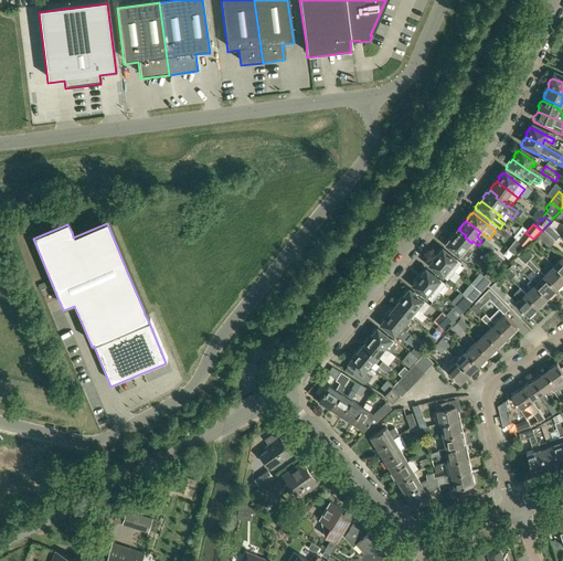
[(543,233),(554,244),(559,240),(549,228),(543,233)]
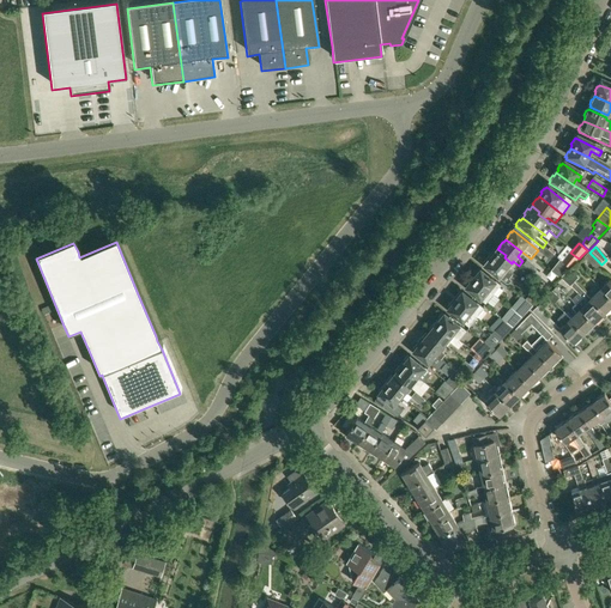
[(491,256),(489,260),(504,272),(508,267),(510,269),(514,265),(512,263),(504,257),(506,255),(497,249),(495,253),(494,251),(490,255),(491,256)]
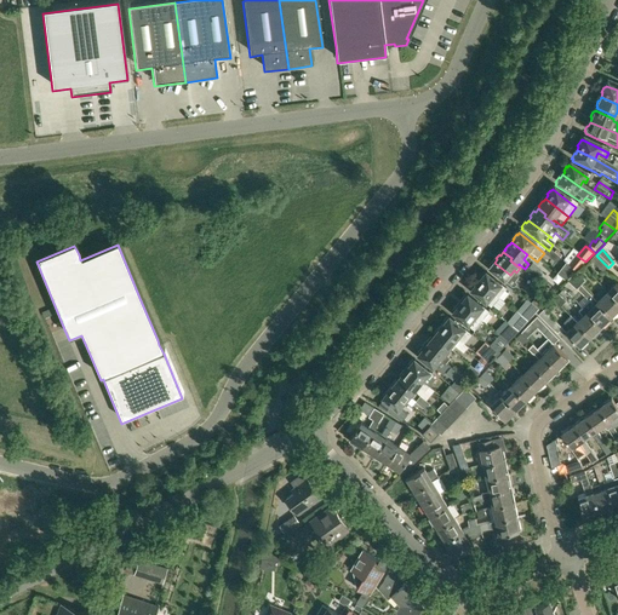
[(559,260),(553,256),(547,252),(542,257),(554,266),(559,260)]
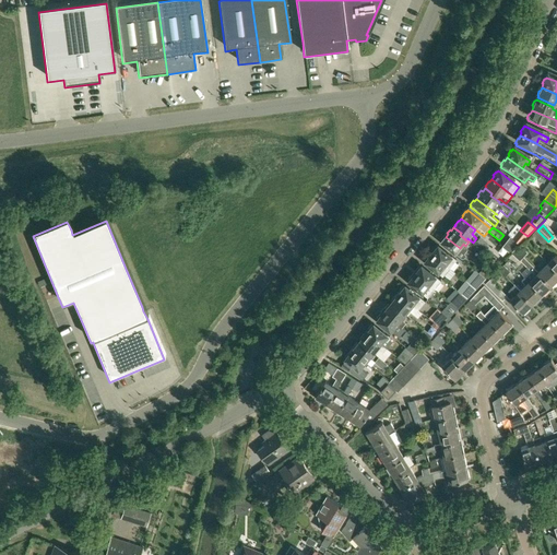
[(518,247),(528,236),(520,231),(511,241),(518,247)]
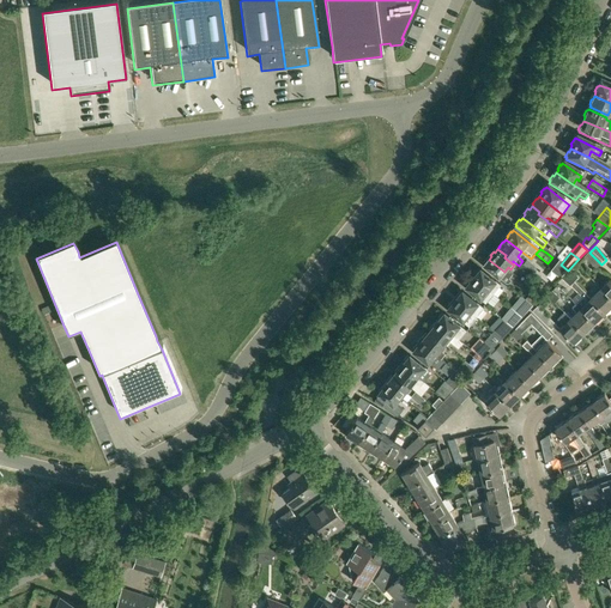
[(582,260),(594,272),(599,266),(587,255),(582,260)]
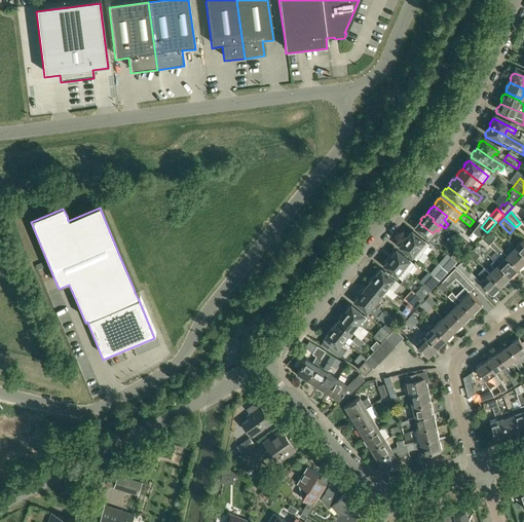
[(438,238),(433,233),(419,223),(417,225),(416,225),(413,229),(414,229),(413,230),(428,243),(433,247),(434,247),(437,244),(435,241),(438,238)]
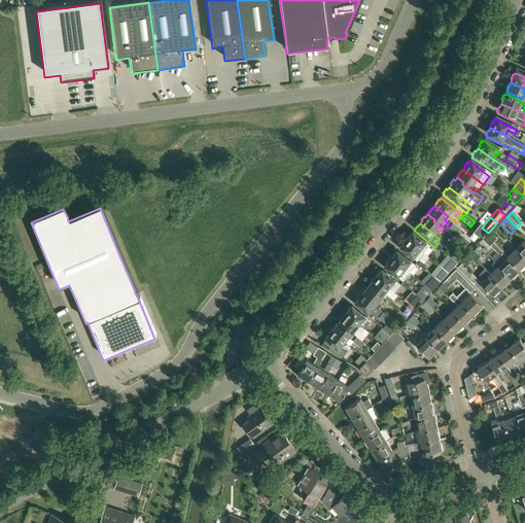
[(451,228),(448,231),(455,238),(458,234),(451,228)]
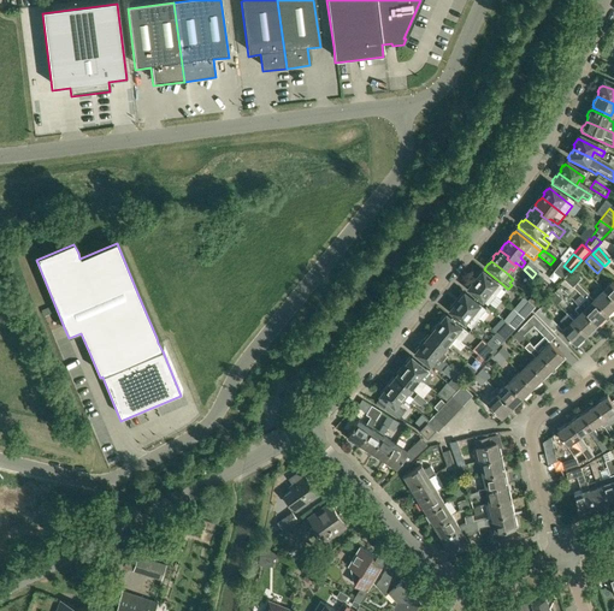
[(530,282),(532,278),(524,270),(523,268),(519,273),(530,282)]
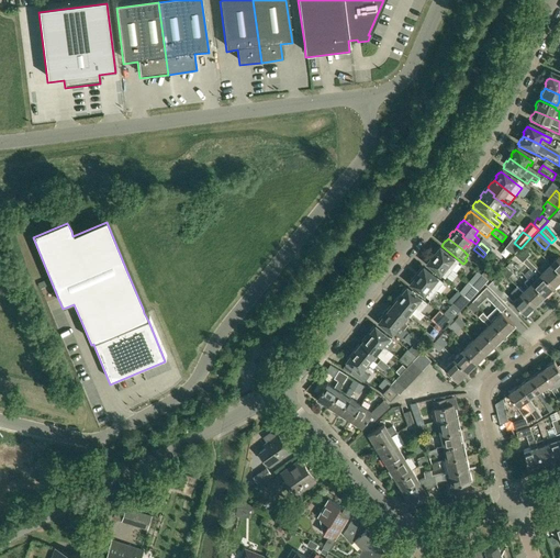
[(434,256),(432,259),(450,274),(457,265),(438,250),(437,252),(436,250),(433,255),(434,256)]
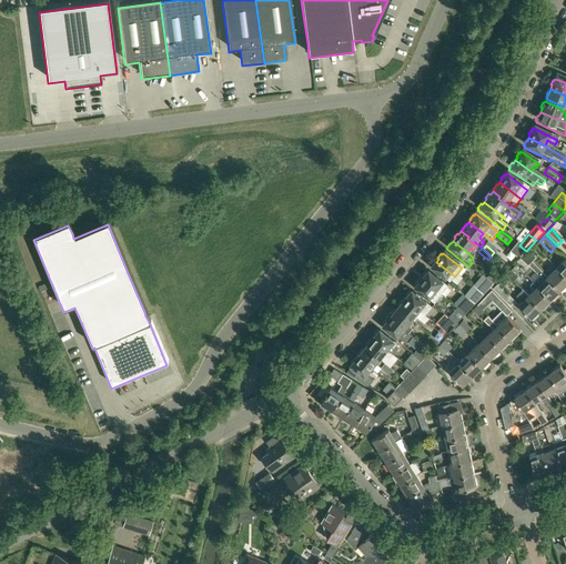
[(526,253),(523,257),(529,264),(534,261),(526,253)]
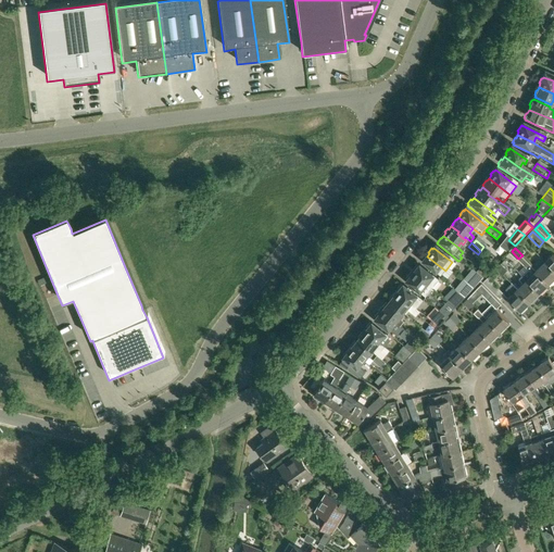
[(533,274),(518,259),(512,251),(507,256),(514,263),(515,262),(527,273),(520,279),(537,297),(539,298),(544,292),(543,290),(546,287),(533,274)]
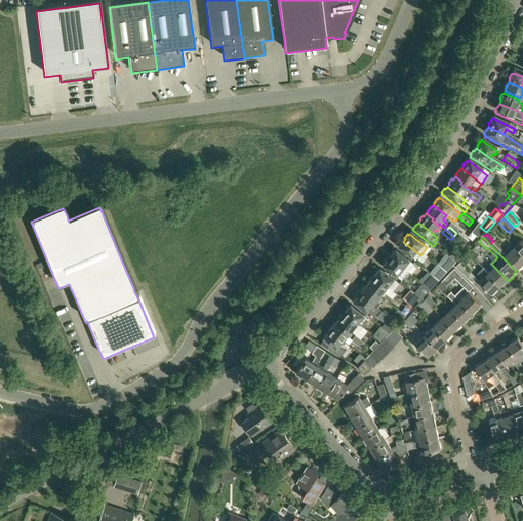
[(522,242),(521,241),(512,250),(522,261),(522,242)]
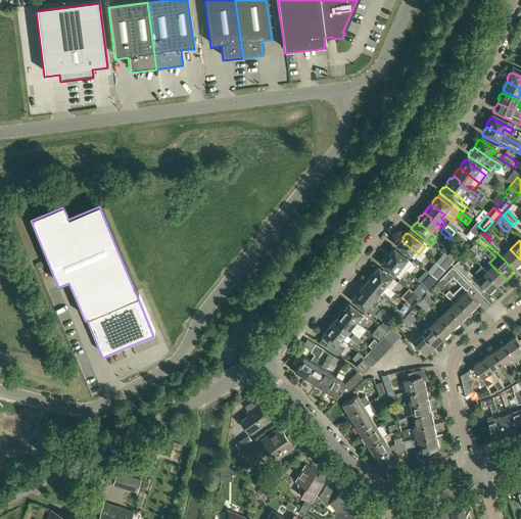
[(419,254),(401,241),(399,243),(398,242),(395,246),(396,246),(395,248),(413,263),(419,254)]
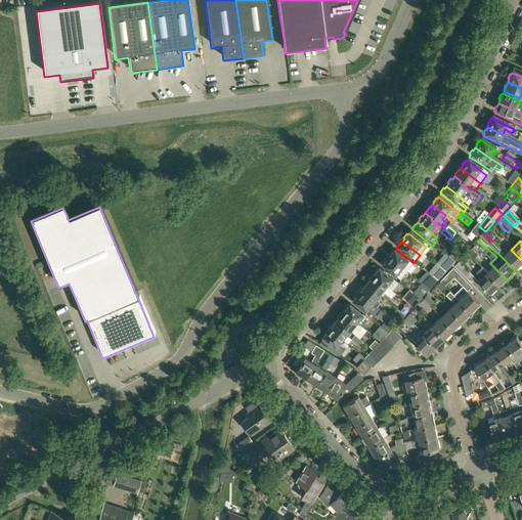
[(521,262),(521,260),(511,250),(503,258),(515,270),(516,271),(521,266),(520,265),(521,262)]
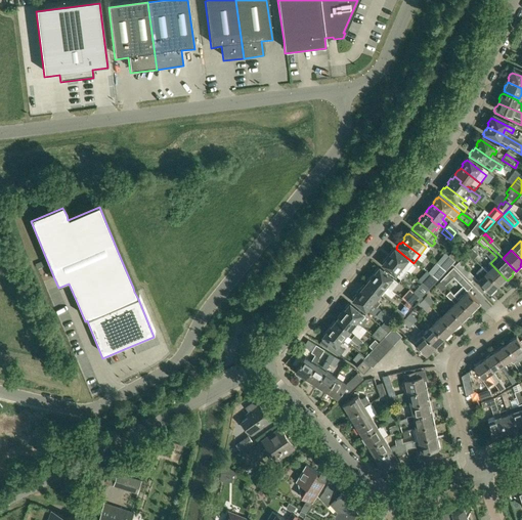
[(461,257),(453,251),(447,259),(453,264),(461,257)]
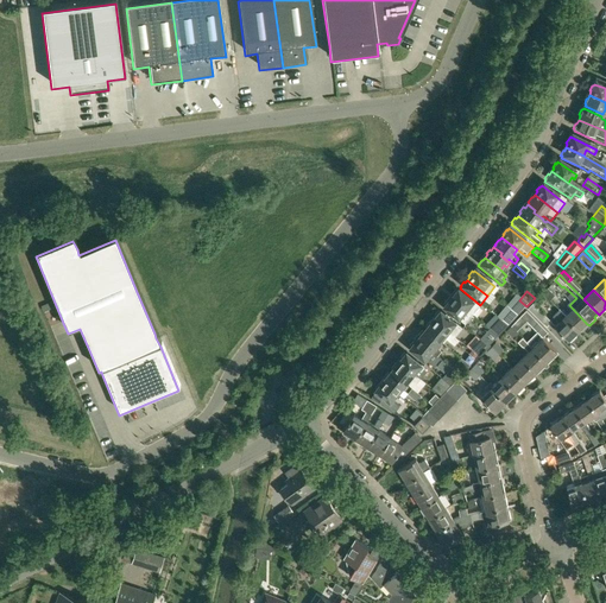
[(452,298),(449,302),(472,319),(479,310),(474,306),(456,292),(455,293),(454,292),(450,297),(452,298)]
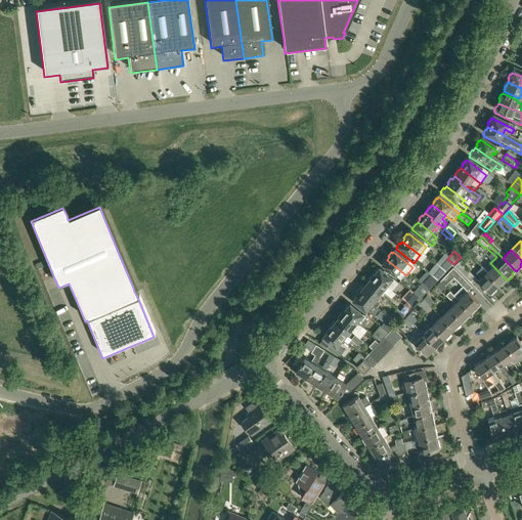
[(465,257),(472,263),(476,258),(470,252),(465,257)]
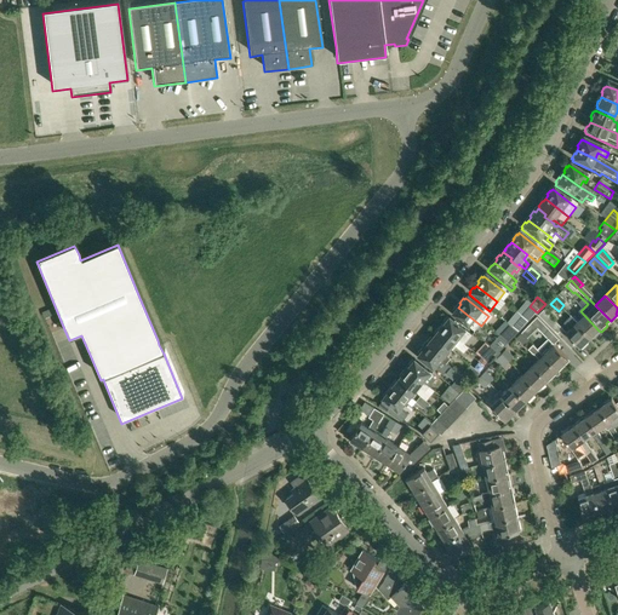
[(528,306),(519,319),(526,325),(537,314),(528,306)]
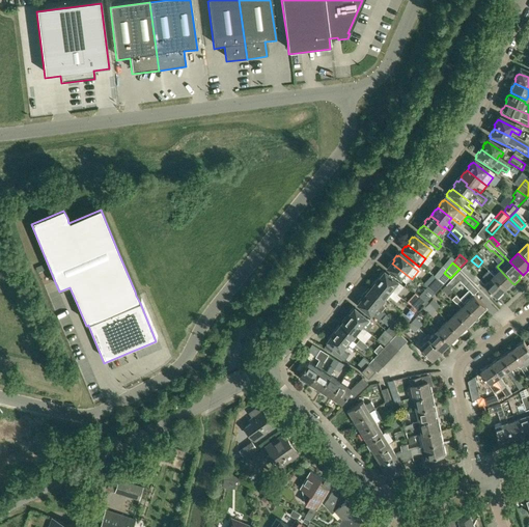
[(387,270),(385,271),(405,287),(412,279),(392,264),(390,266),(389,265),(386,269),(387,270)]
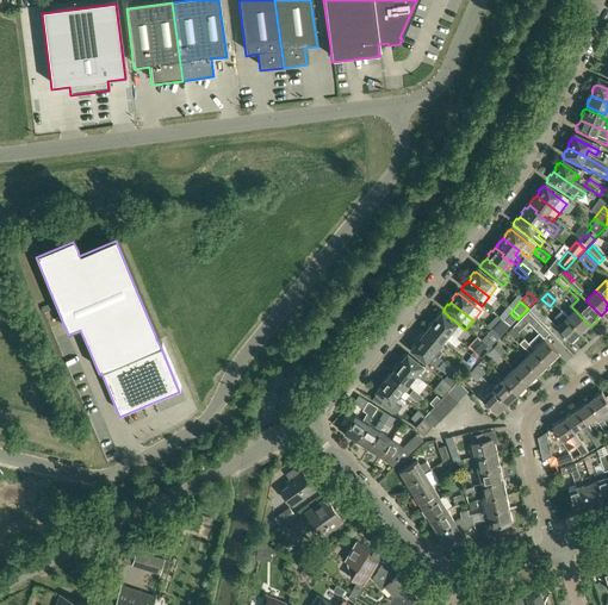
[(585,328),(589,325),(571,306),(566,310),(571,315),(565,320),(578,335),(581,337),(588,330),(585,328)]
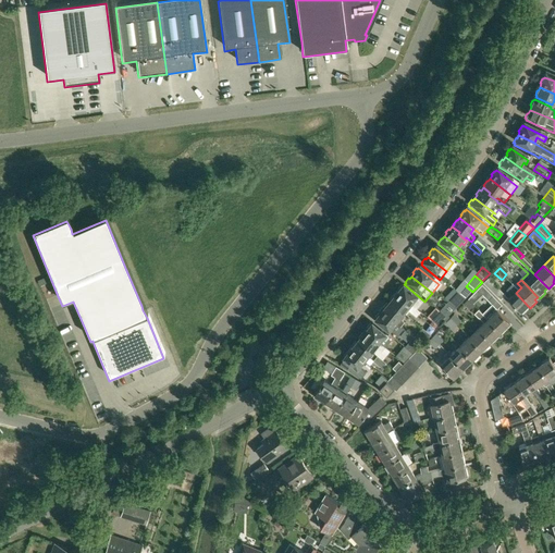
[(482,286),(498,304),(503,299),(491,286),(486,282),(482,286)]
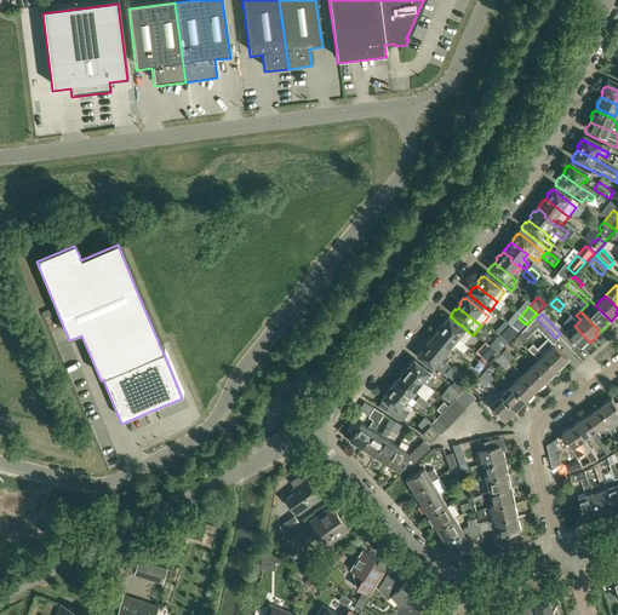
[(526,325),(519,319),(509,329),(516,335),(526,325)]
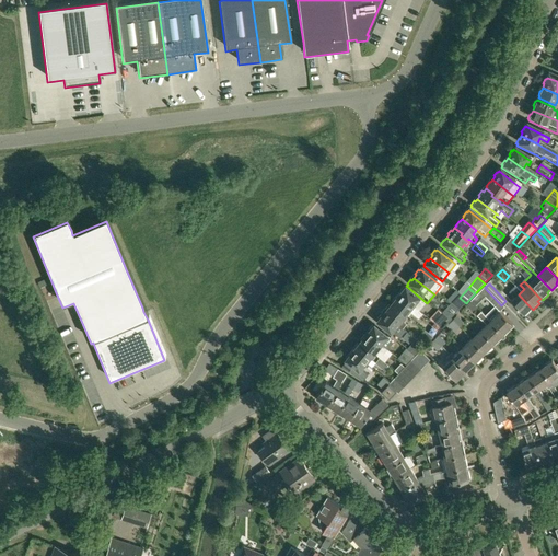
[(399,296),(397,298),(411,310),(418,314),(425,307),(404,289),(403,291),(402,290),(398,294),(399,296)]
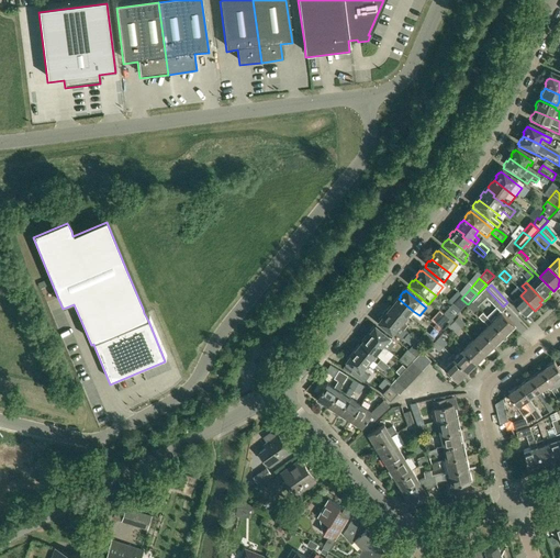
[(530,312),(533,309),(521,296),(515,290),(508,297),(514,302),(511,304),(519,313),(525,320),(532,313),(530,312)]
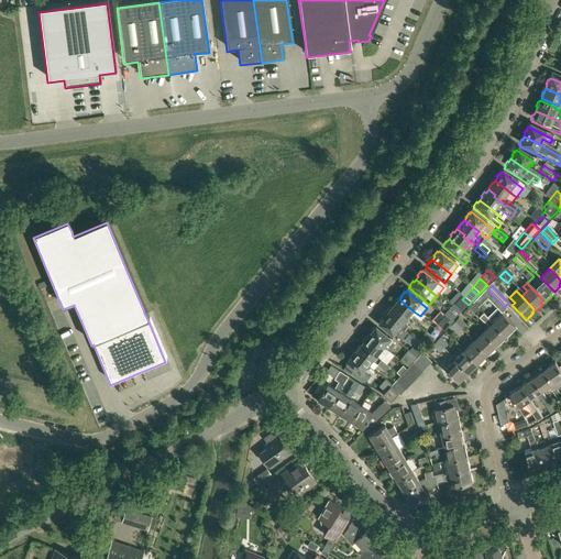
[(505,341),(512,335),(510,332),(514,329),(501,316),(505,311),(496,303),(485,292),(481,296),(486,302),(492,307),(495,310),(491,315),(485,320),(491,326),(505,341)]
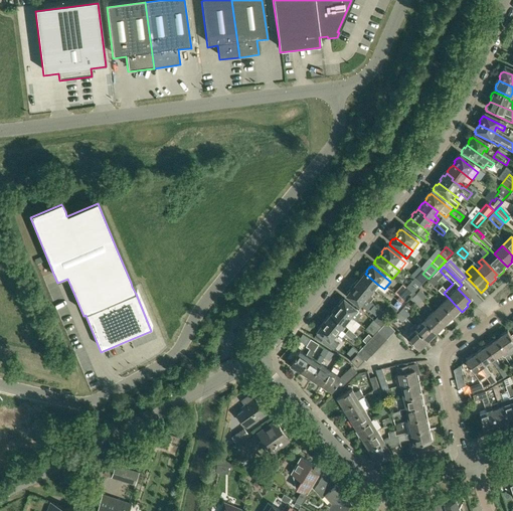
[(378,285),(365,274),(363,277),(362,276),(358,280),(359,281),(358,282),(365,287),(364,289),(370,294),(371,293),(371,292),(373,294),(376,291),(383,296),(386,292),(384,289),(378,285)]
